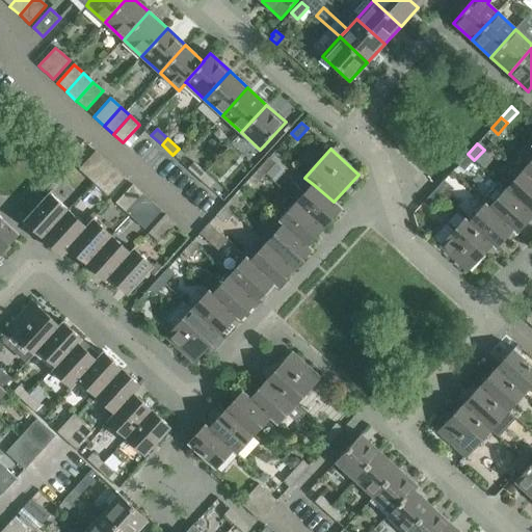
[(88,179),(105,160),(96,151),(79,169),(88,179)]
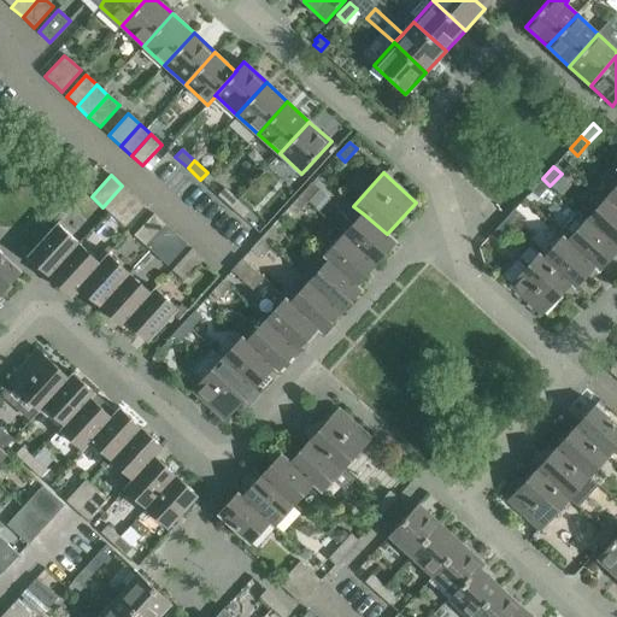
[(550,186),(542,178),(532,192),(539,198),(550,186)]
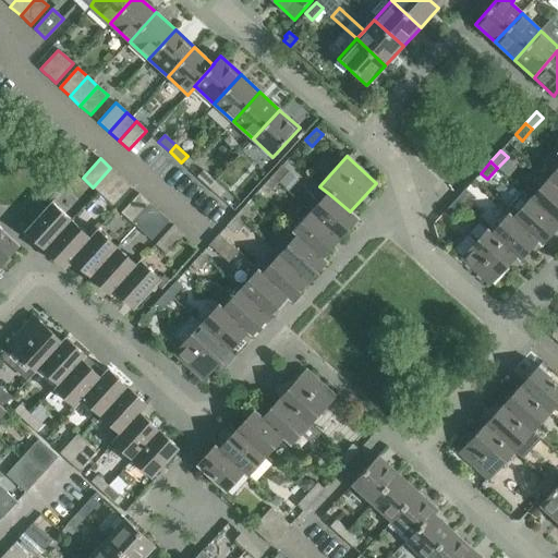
[(289,171),(282,165),(271,177),(279,182),(289,171)]
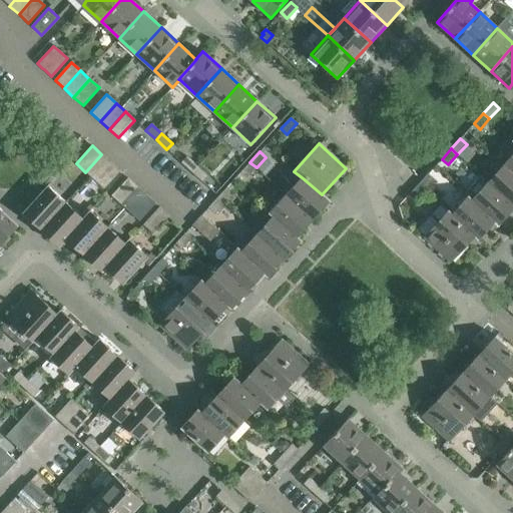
[(94,180),(110,162),(101,154),(85,172),(94,180)]
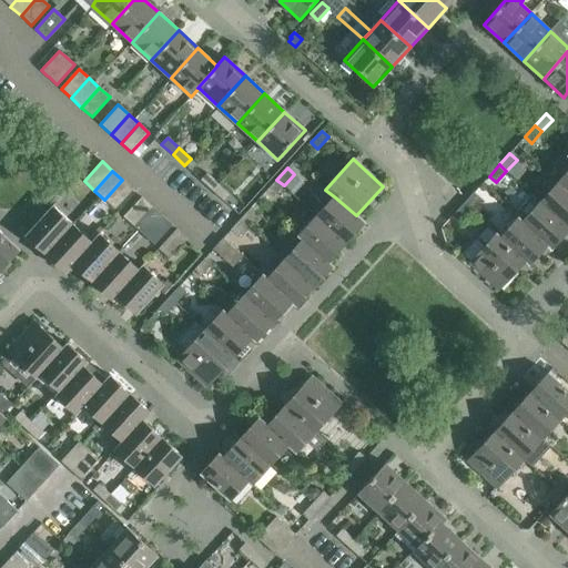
[(567,171),(558,182),(567,191),(567,171)]
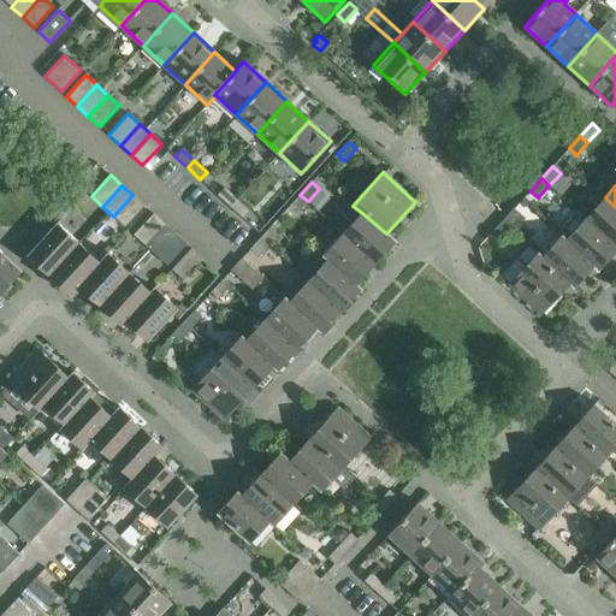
[(230,207),(237,200),(224,188),(218,195),(230,207)]
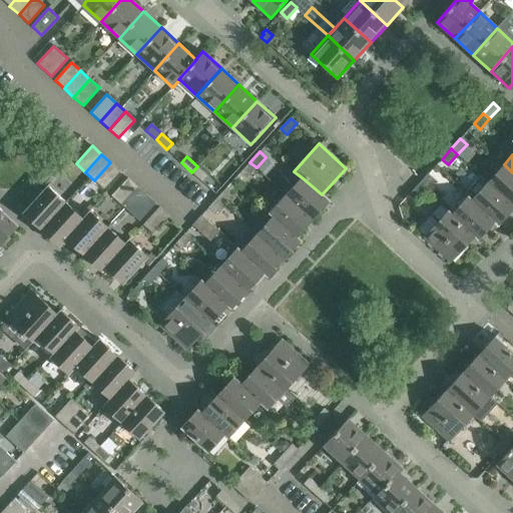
[(104,189),(120,171),(110,162),(94,180),(104,189)]
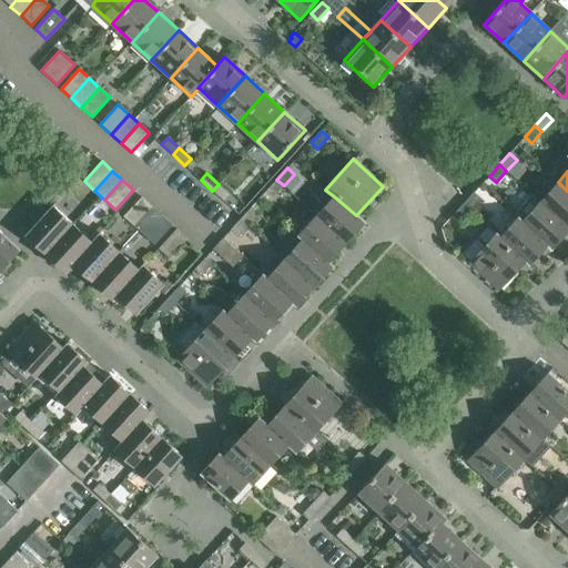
[(284,185),(276,180),(266,191),(273,198),(284,185)]
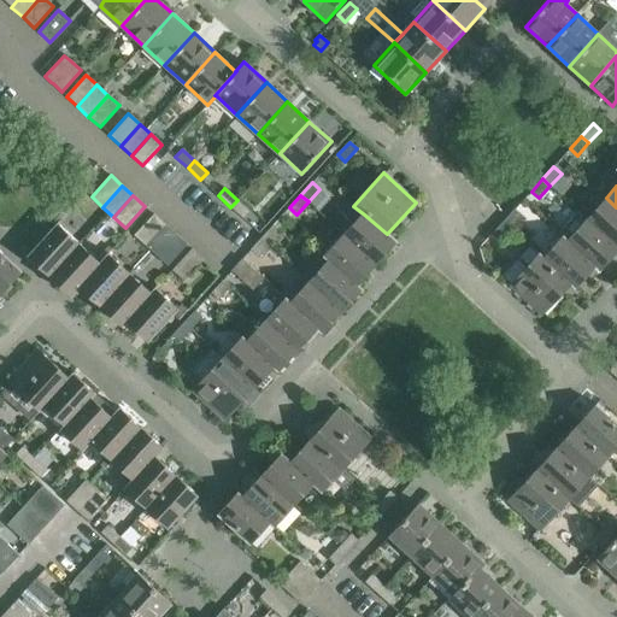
[(616,207),(606,198),(587,219),(616,247),(616,207)]
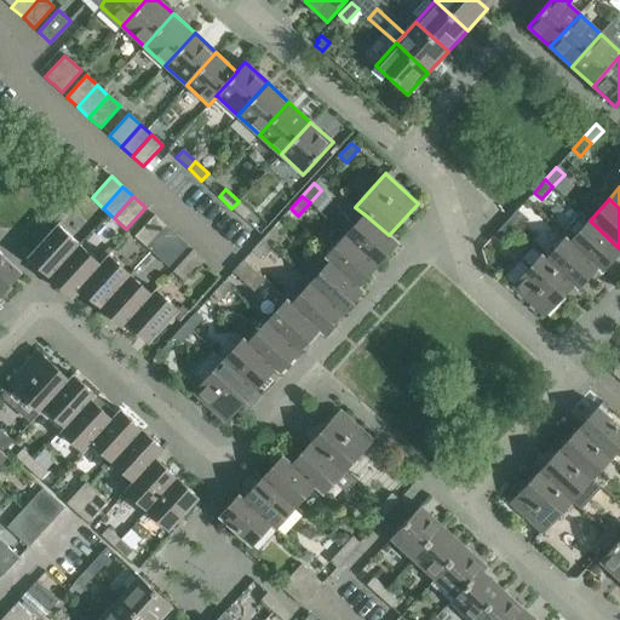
[(244,219),(251,212),(239,201),(231,208),(244,219)]
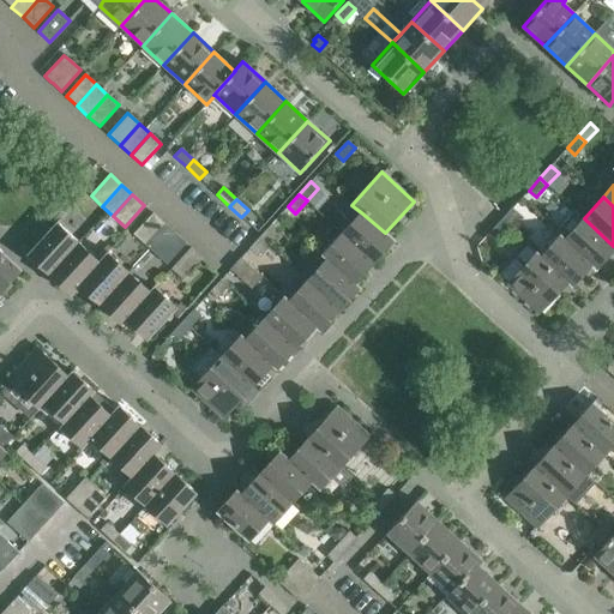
[(512,208),(501,221),(509,227),(519,215),(512,208)]
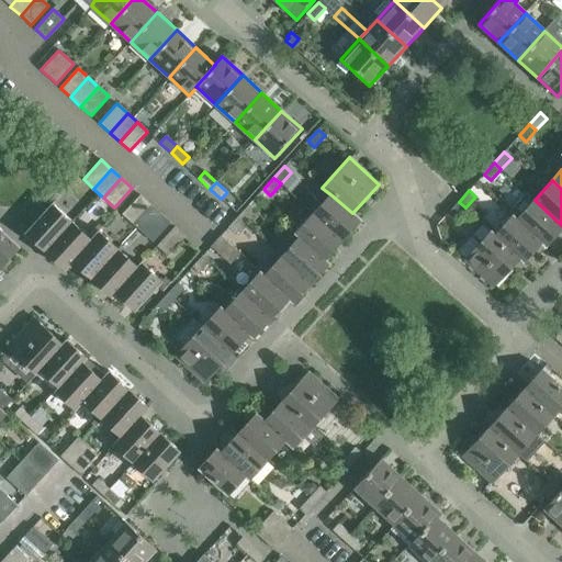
[(330,194),(314,213),(343,239),(361,220),(352,213),(330,194)]
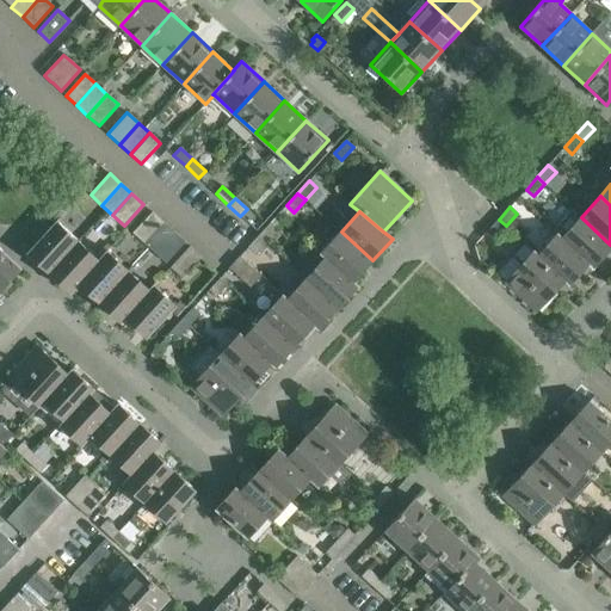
[(144,244),(164,222),(152,213),(133,233),(144,244)]
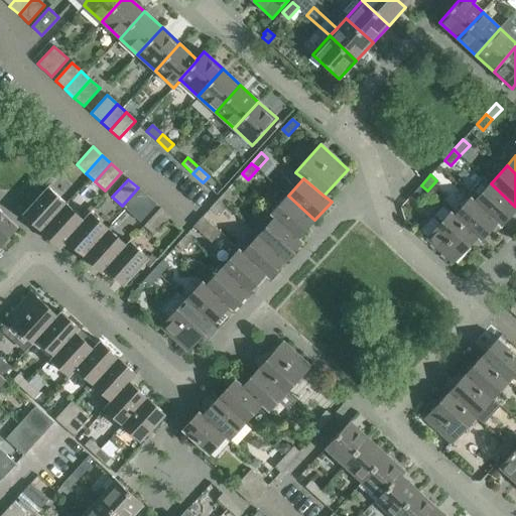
[(515,209),(515,207),(491,183),(475,201),(475,202),(498,223),(497,223),(501,227),(515,209)]
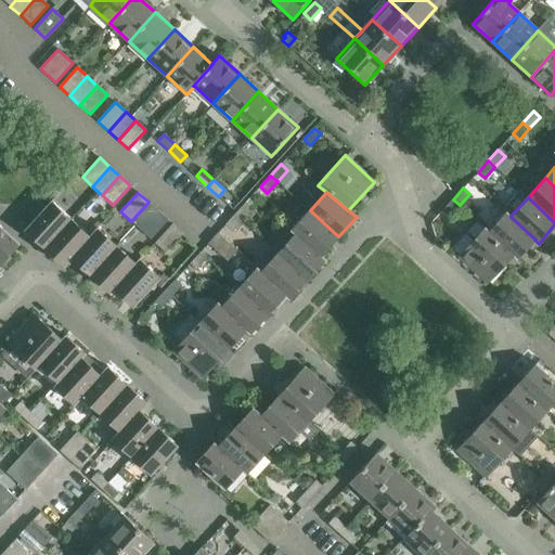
[(460,205),(453,199),(442,210),(449,217),(460,205)]
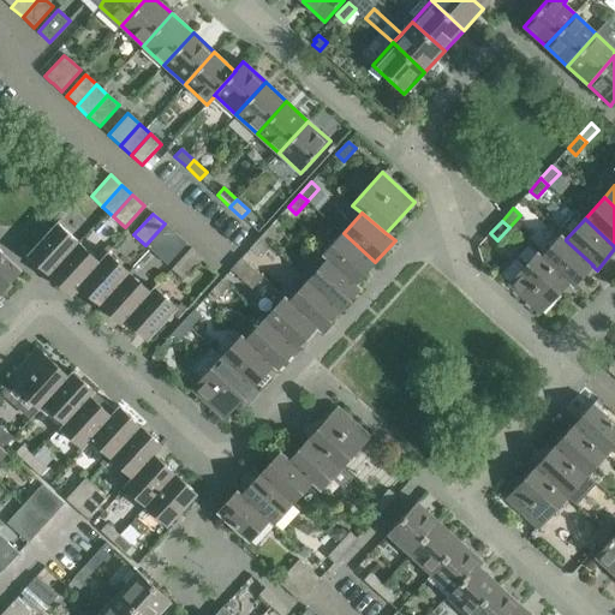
[(49,275),(79,243),(57,222),(28,255),(49,275)]
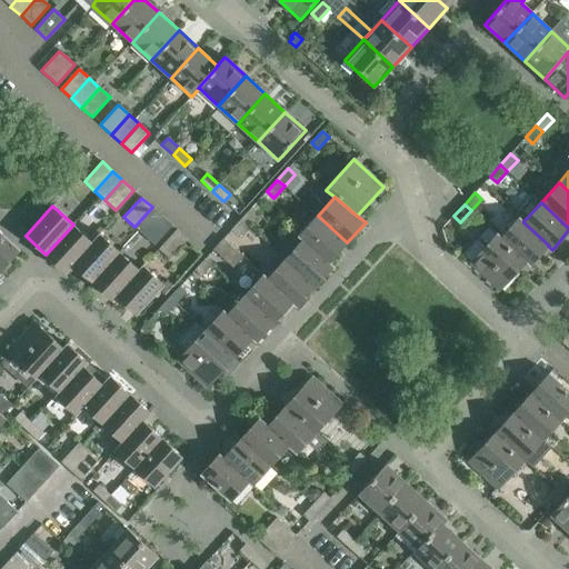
[(145,236),(162,217),(152,207),(135,227),(145,236)]
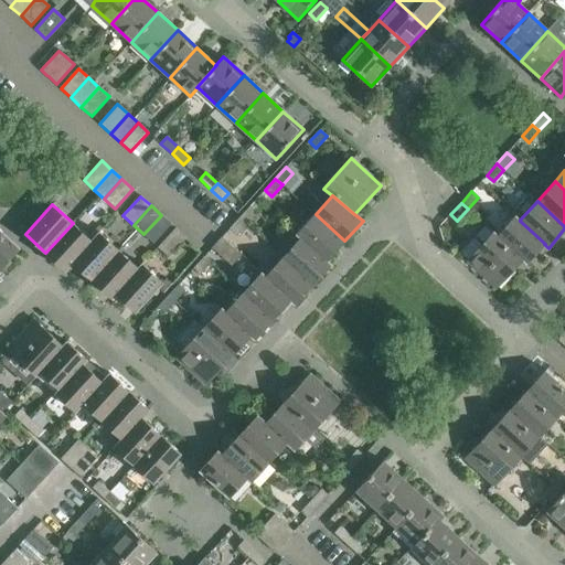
[(257,212),(251,206),(240,217),(246,224),(257,212)]
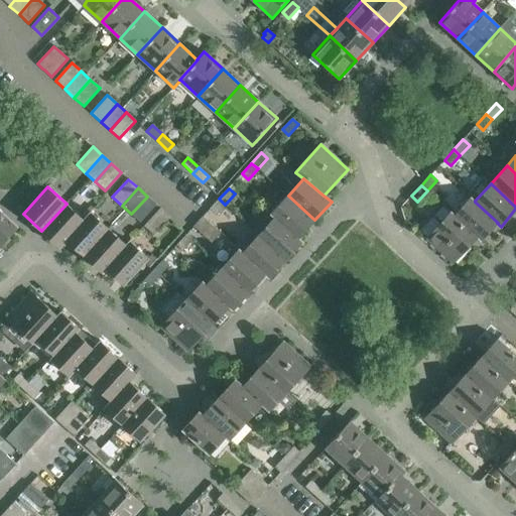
[(314,220),(288,196),(270,215),(274,218),(275,217),(298,238),(314,220)]
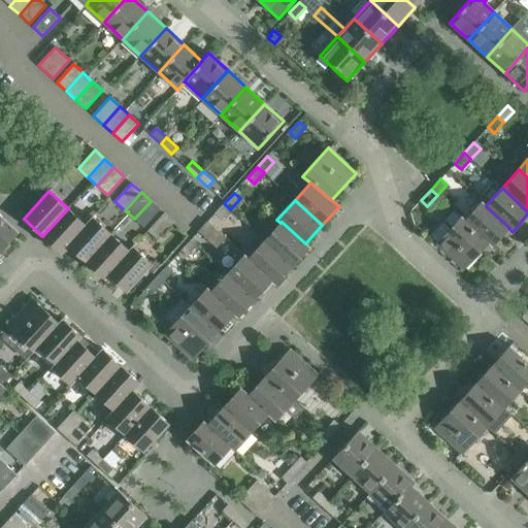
[(143,228),(160,209),(151,201),(134,219),(143,228)]
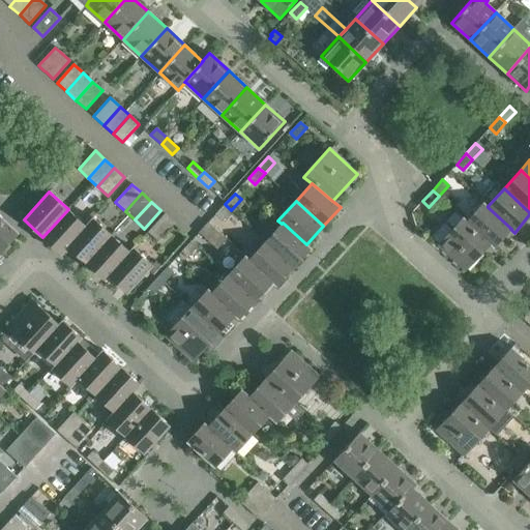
[(488,207),(488,206),(483,202),(467,221),(467,222),(491,243),(490,244),(494,247),(510,229),(511,229),(488,207)]
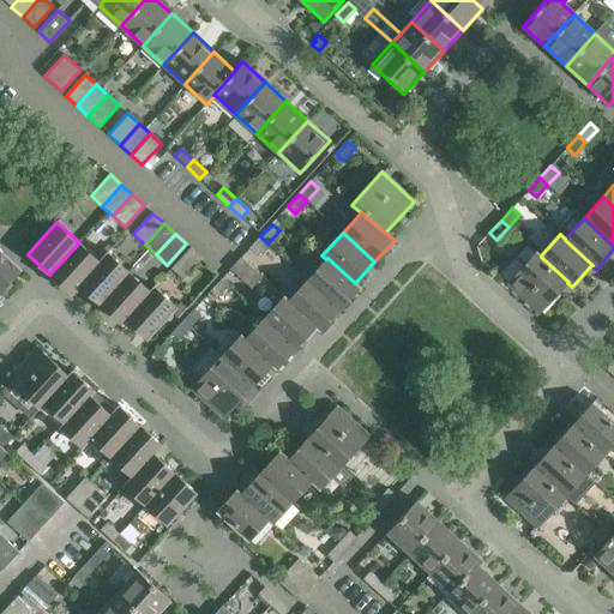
[(268,244),(260,236),(250,248),(257,256),(268,244)]
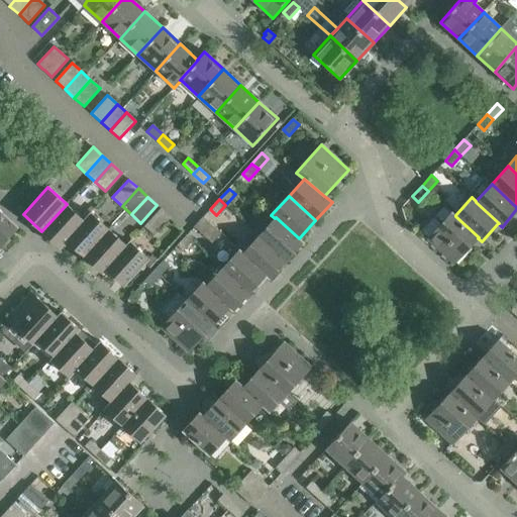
[(84,220),(67,204),(41,231),(61,248),(67,240),(84,220)]
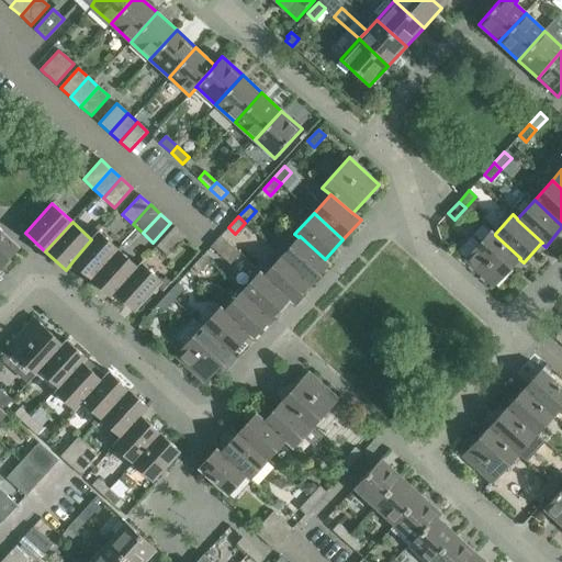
[(168,256),(186,237),(175,227),(157,246),(168,256)]
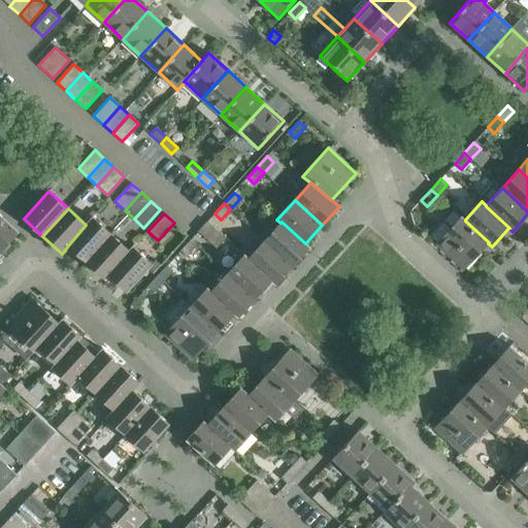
[(19,232),(0,215),(0,250),(1,252),(19,232)]
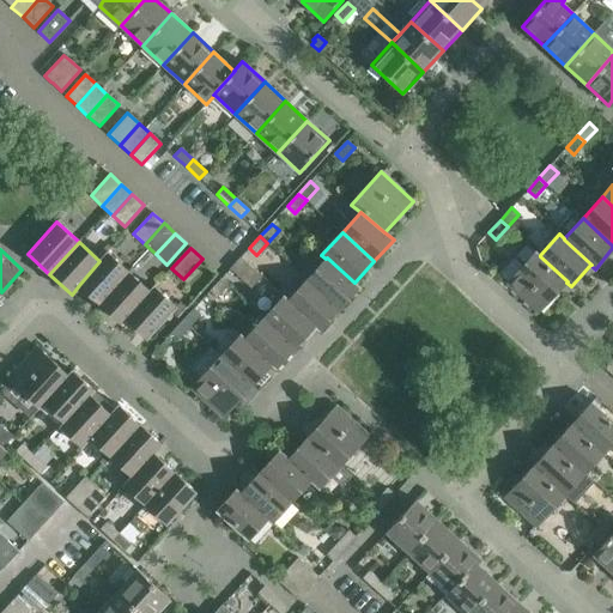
[(79,285),(101,304),(129,273),(107,252),(99,261),(79,285)]
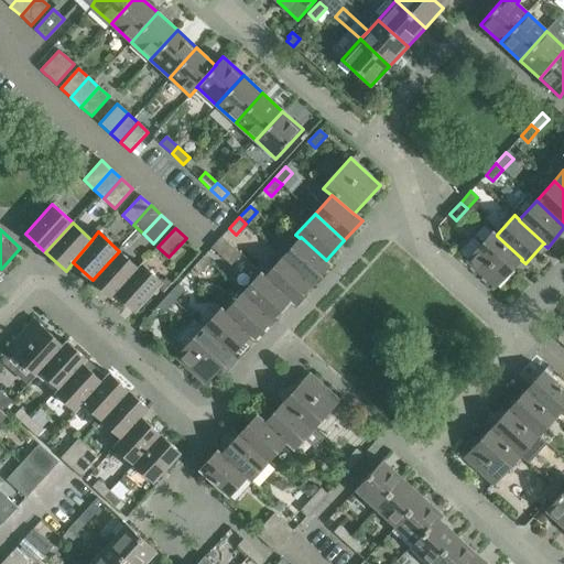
[(497,236),(497,235),(494,231),(466,261),(495,289),(521,260),(522,259),(497,236)]
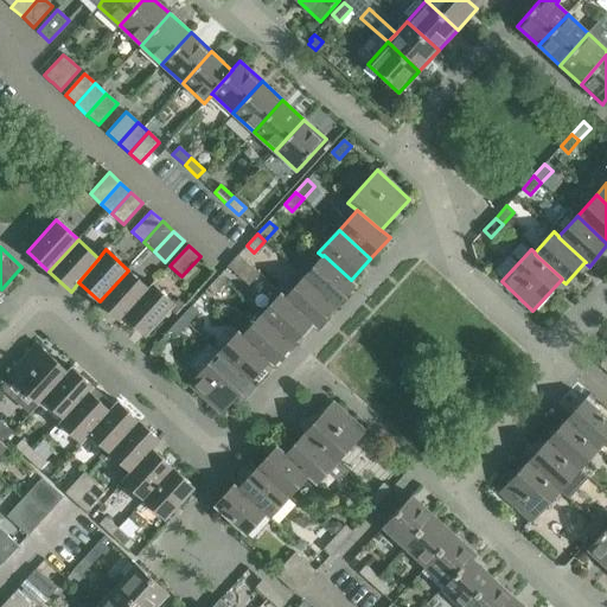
[(304,276),(305,276),(336,306),(356,283),(351,280),(324,255),(323,256),(318,253),(318,251),(299,272),(304,276)]
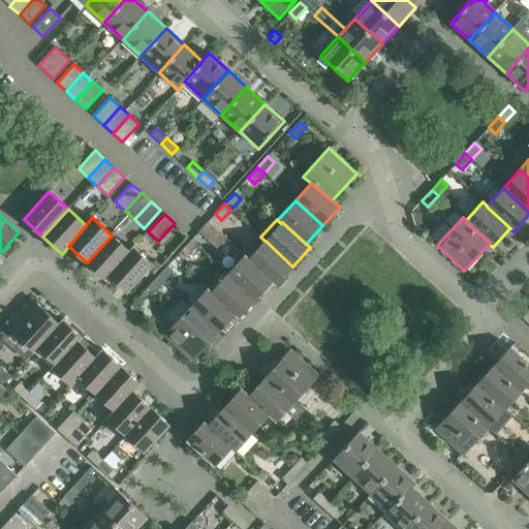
[(208,222),(198,232),(217,249),(226,239),(208,222)]
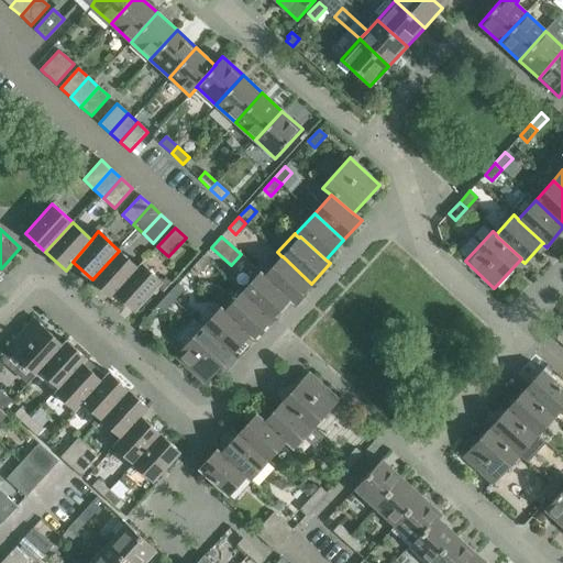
[(138,267),(119,251),(92,279),(112,298),(116,294),(114,293),(138,267)]
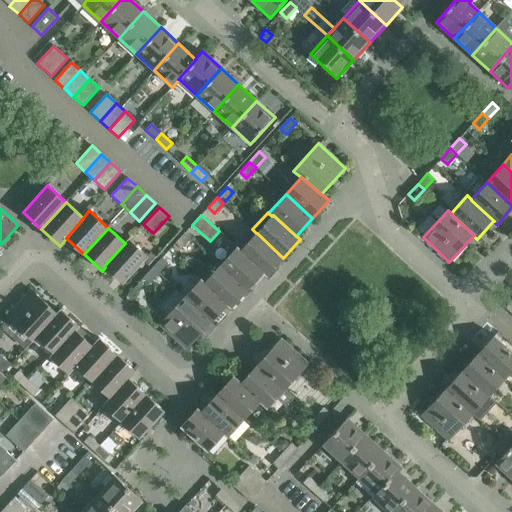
[(191,238),(185,233),(175,243),(181,249),(191,238)]
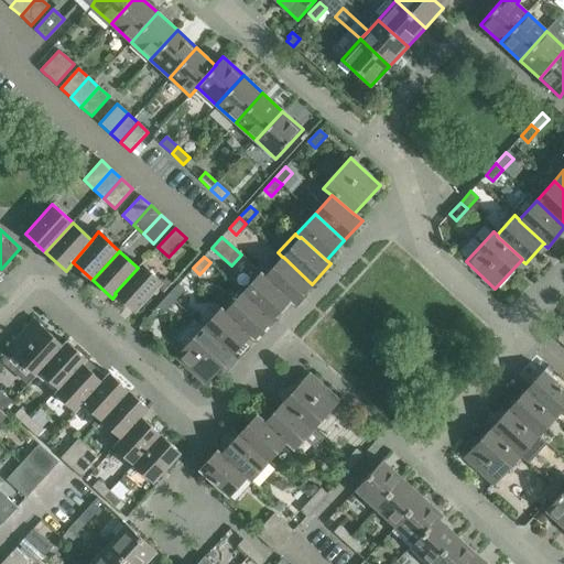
[(283,257),(282,257),(266,275),(264,277),(290,300),(290,301),(293,304),(312,284),(283,257)]
